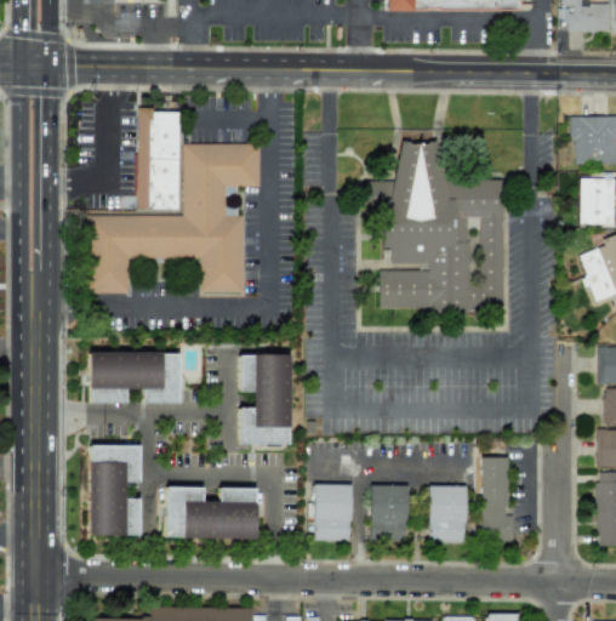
[(389,9),(388,0),(519,0),(519,10),(389,9)]
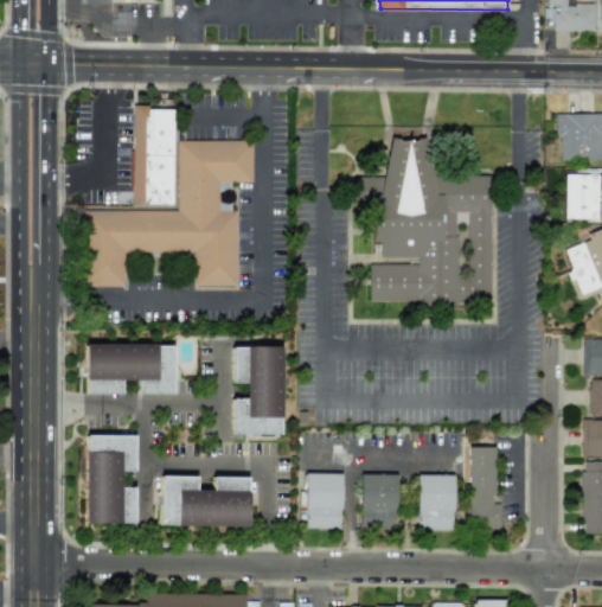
[(596,2),(570,1),(569,0),(548,0),(549,23),(556,23),(556,31),(596,31),(596,2)]
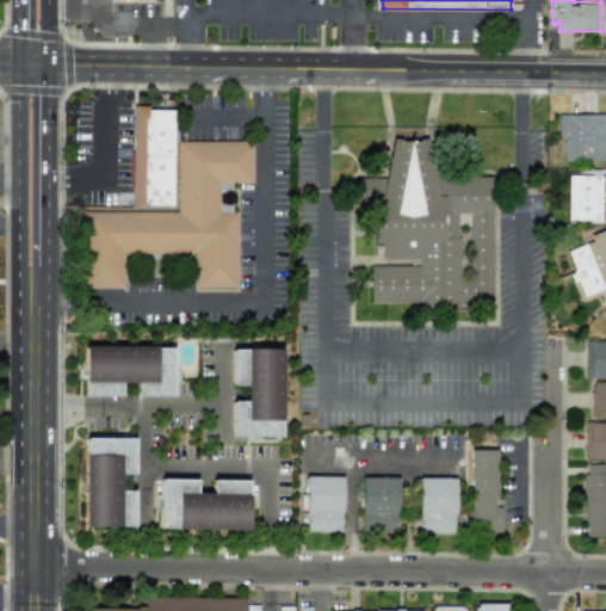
[(135,205),(175,207),(177,110),(136,109),(135,205)]
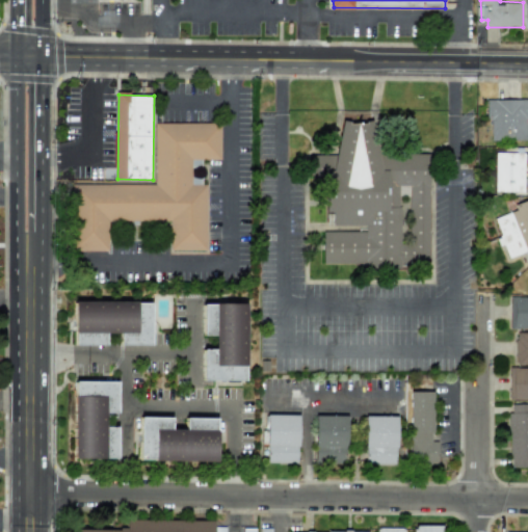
[(527,99),(489,100),(490,120),(493,120),(494,140),(527,140),(527,99)]
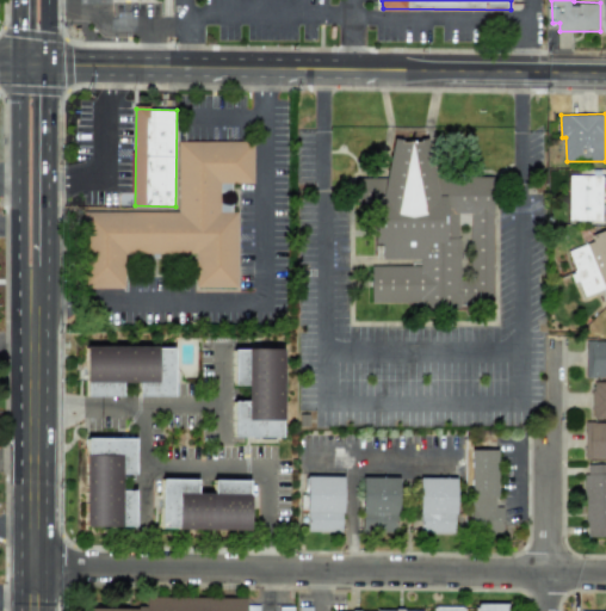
[(498,176),(452,176),(452,167),(434,167),(436,141),(393,141),(393,166),(381,166),(379,178),(360,178),(360,205),(376,205),(376,244),(384,244),(384,259),(422,259),(422,266),(375,266),(373,304),(496,306),(498,176)]
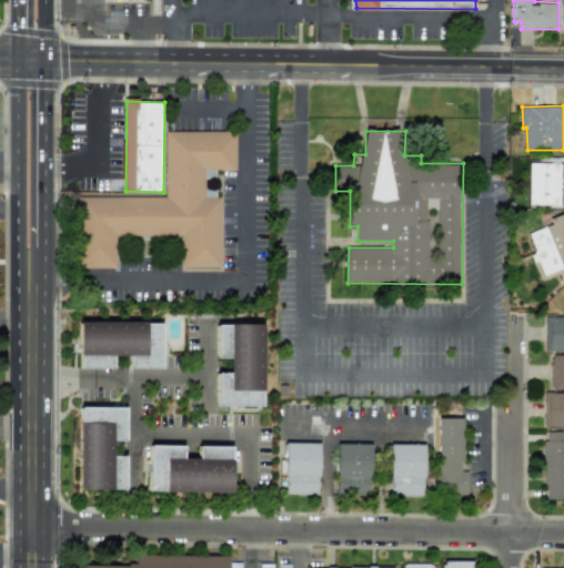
[(81,198),(81,269),(119,267),(119,235),(185,235),(185,267),(224,267),(223,196),(207,198),(207,171),(239,170),(239,132),(169,132),(169,198),(81,198)]
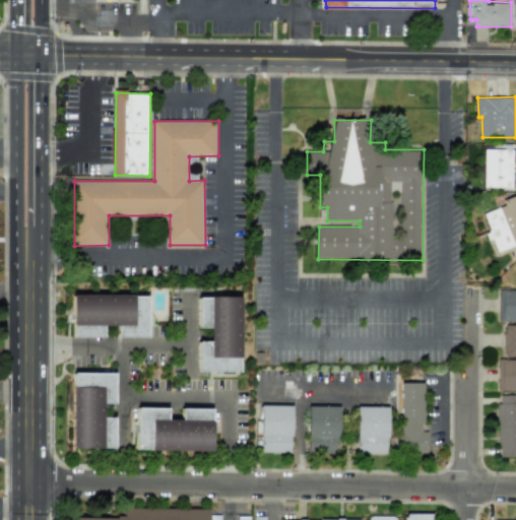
[(487,188),(514,188),(515,148),(487,147),(487,188)]
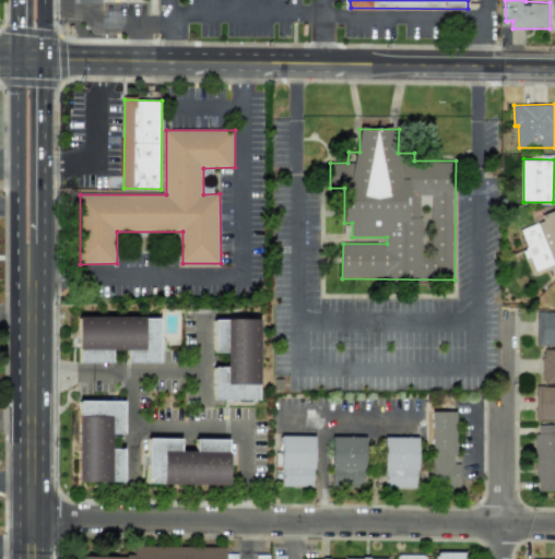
[(536,271),(554,264),(554,212),(543,216),(545,222),(521,230),(536,271)]
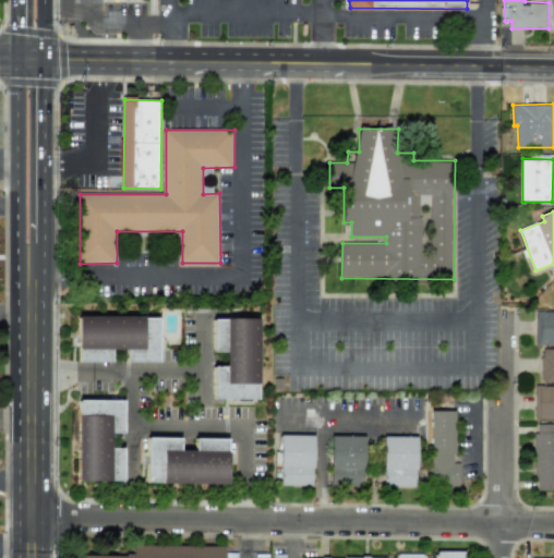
[(553,312),(539,312),(538,344),(553,344),(553,312)]
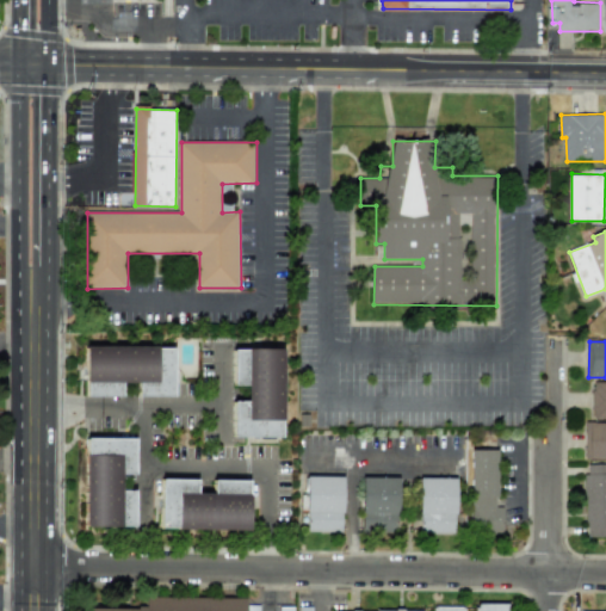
[(124,396),(124,383),(141,383),(141,396),(177,396),(175,346),(88,347),(88,396),(124,396)]
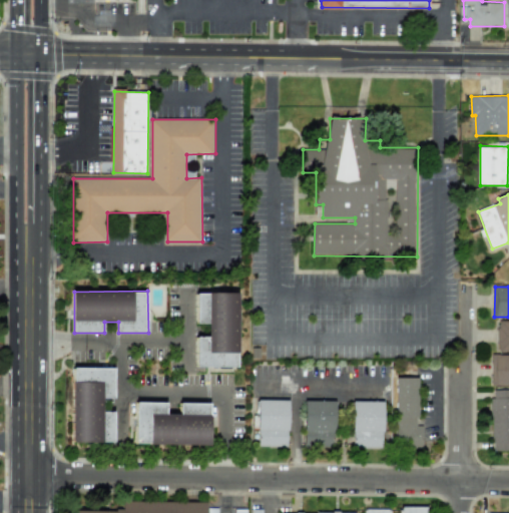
[(197,368),(239,368),(239,294),(206,294),(206,305),(198,305),(198,324),(208,324),(208,337),(197,337),(197,368)]
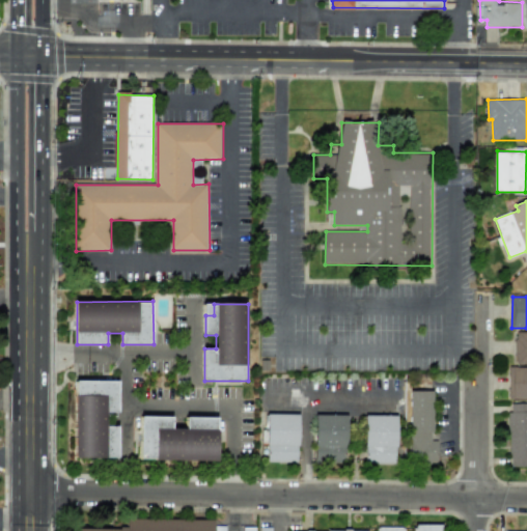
[(526,332),(518,332),(518,363),(526,363),(526,332)]
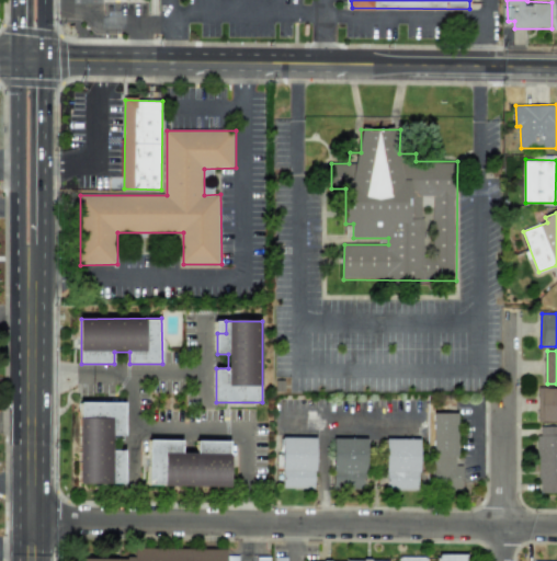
[(540,421),(556,421),(556,387),(542,387),(540,421)]
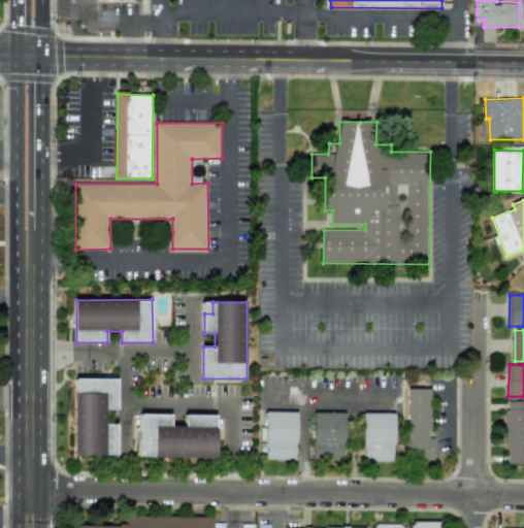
[(75,455),(119,456),(119,424),(106,424),(106,409),(119,409),(119,380),(76,380),(75,455)]
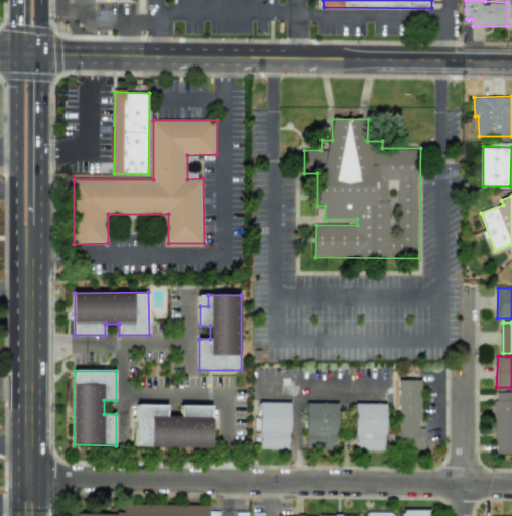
[(427,450),(427,425),(422,425),(422,380),(400,380),(401,452),(427,450)]
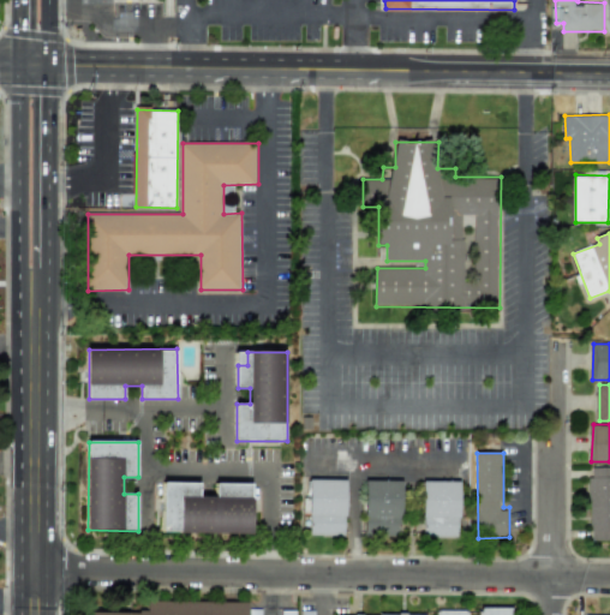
[(592,541),(609,539),(609,466),(591,467),(592,541)]
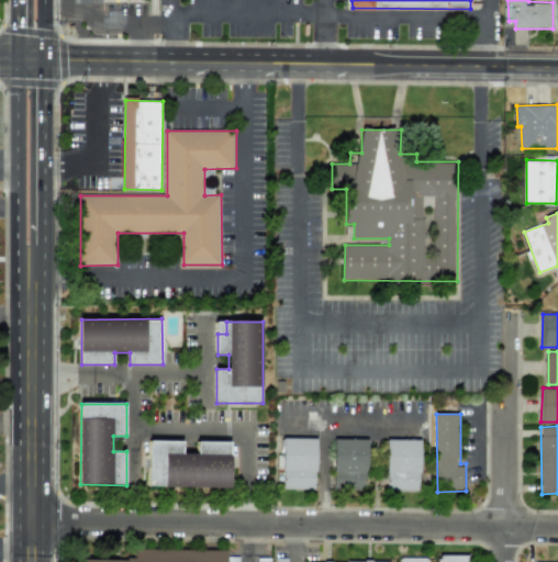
[(319,439),(286,438),(285,489),(319,490),(319,439)]
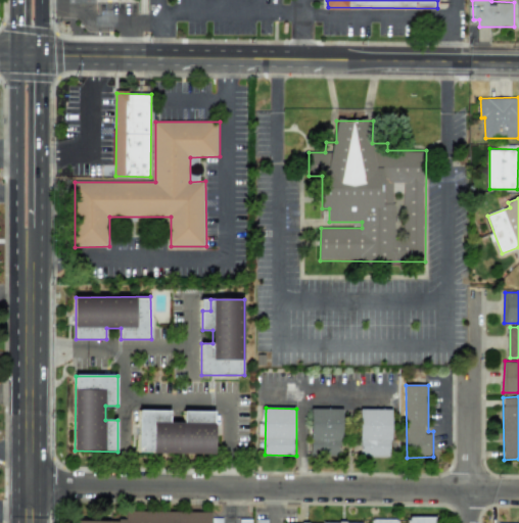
[(343,408),(312,409),(313,455),(344,455),(343,408)]
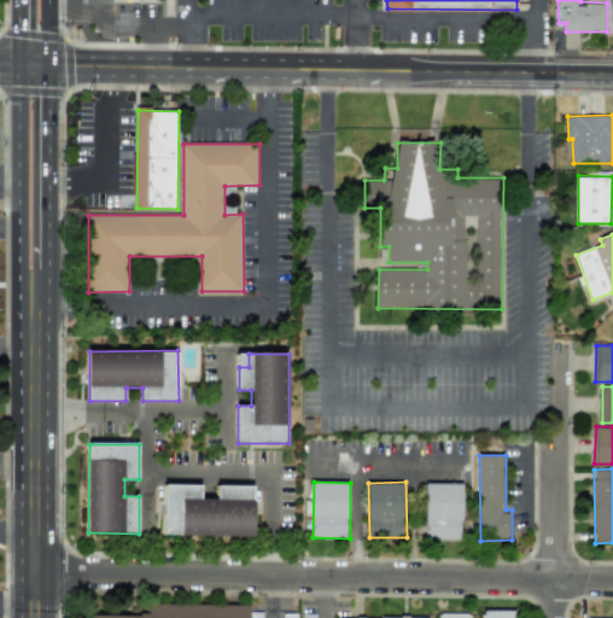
[(463,540),(465,484),(427,483),(427,540),(463,540)]
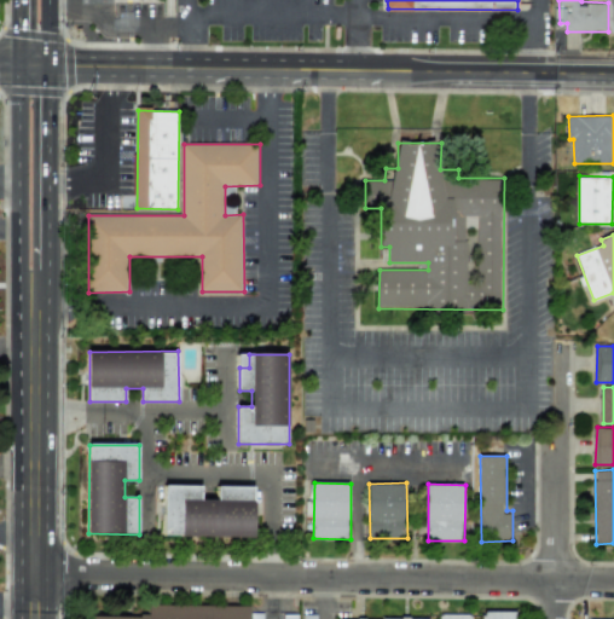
[(164,537),(254,537),(255,487),(218,486),(218,499),(202,499),(202,486),(166,485),(164,537)]
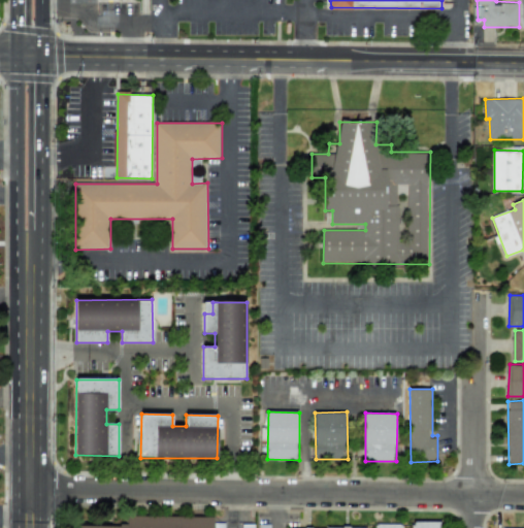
[(216,517),(128,516),(128,527),(226,527),(227,523),(216,523),(216,517)]
